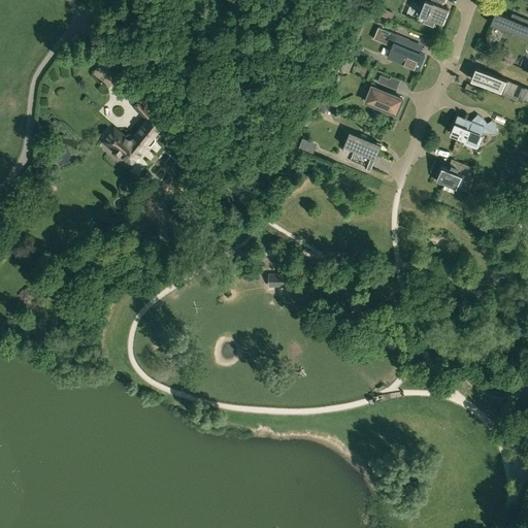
[(424,0),(419,13),(426,17),(424,22),(432,25),(434,20),(441,24),(448,8),(440,5),(442,1),(443,1),(443,0),(431,0),(431,1),(428,0),(424,0)]
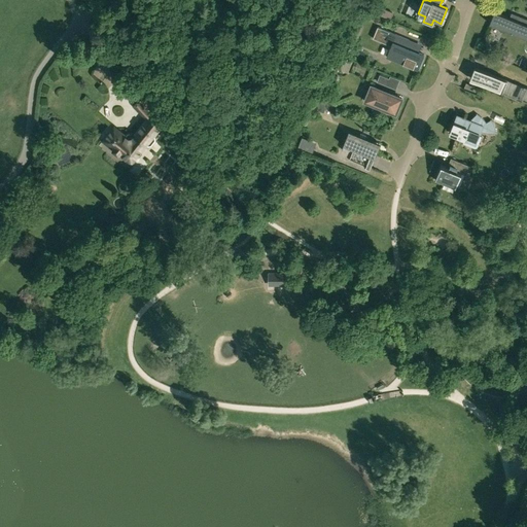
[(369,10),(376,13),(379,7),(372,3),(369,10)]
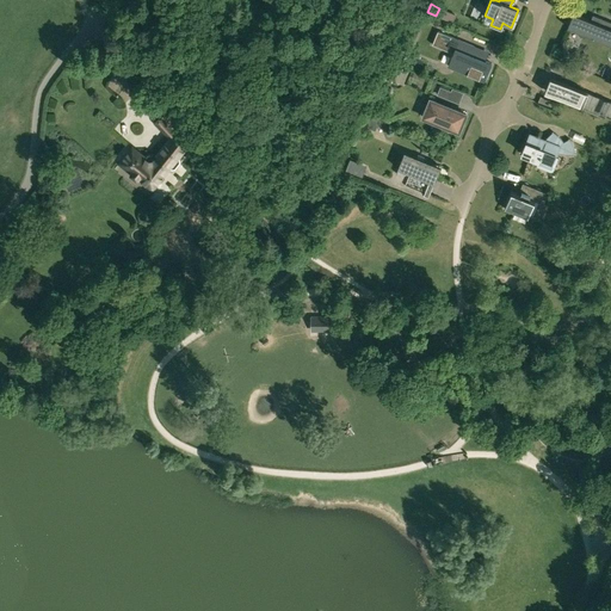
[(456,14),(444,10),(440,18),(452,23),(456,14)]
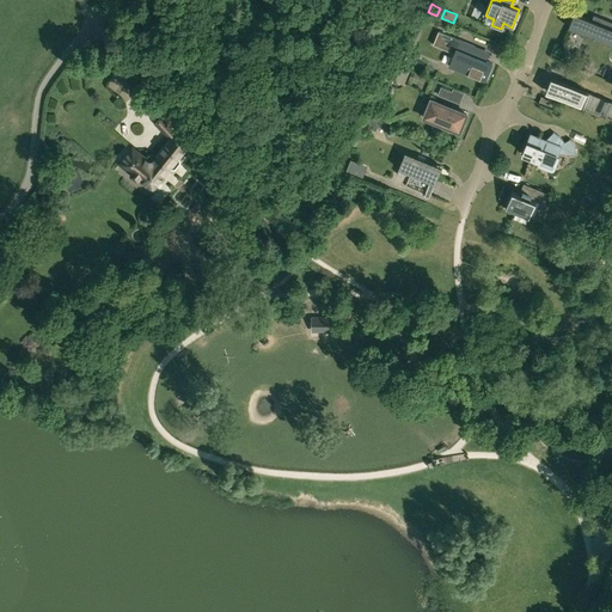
[(611,44),(611,22),(593,14),(591,20),(574,13),(568,26),(611,44)]
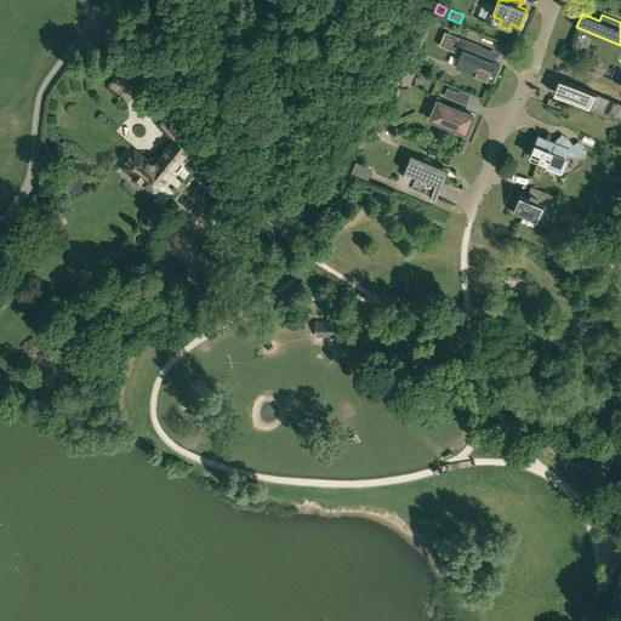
[(453,50),(460,53),(455,67),(491,81),(499,63),(478,55),(482,46),(457,36),(453,50)]
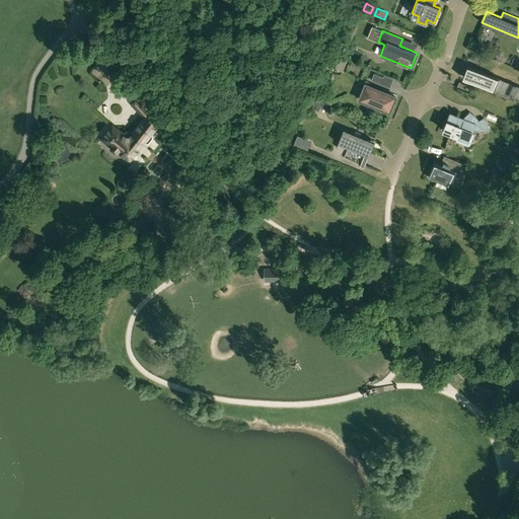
[(478,70),(474,82),(493,89),(518,100),(518,98),(518,86),(497,78),(478,70)]
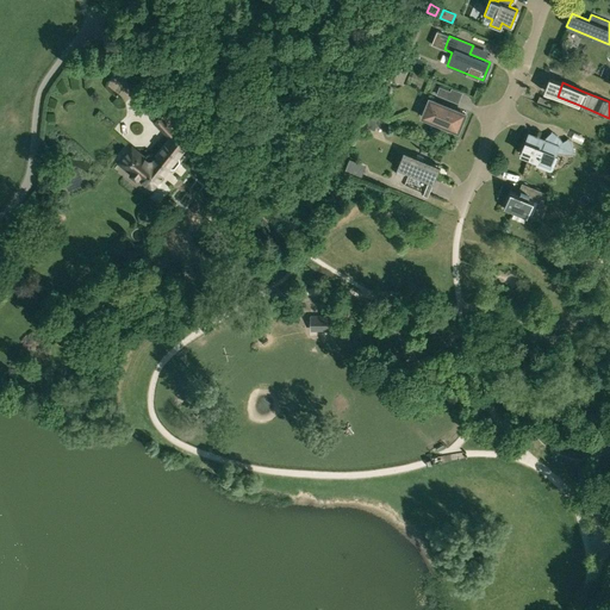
[(439,86),(436,93),(447,97),(449,91),(439,86)]
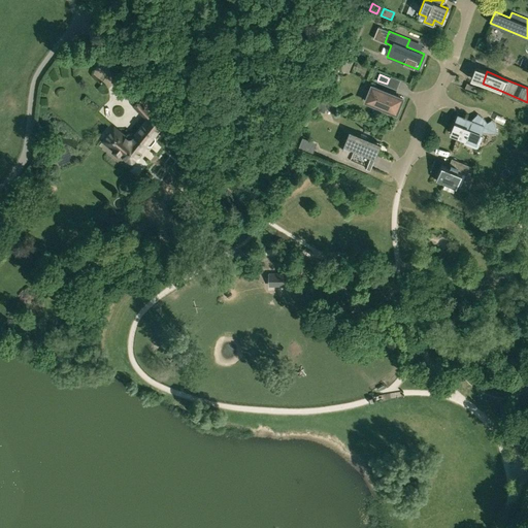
[(466,83),(464,89),(479,95),(481,89),(466,83)]
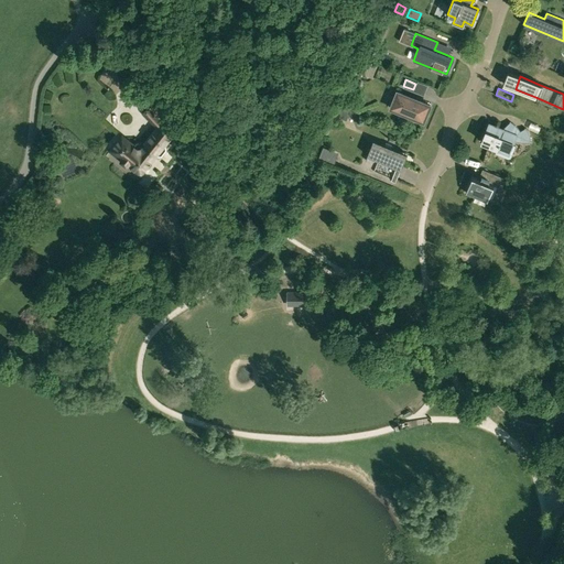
[(397,91),(390,108),(407,115),(408,117),(412,119),(414,118),(423,121),(430,105),(397,91)]
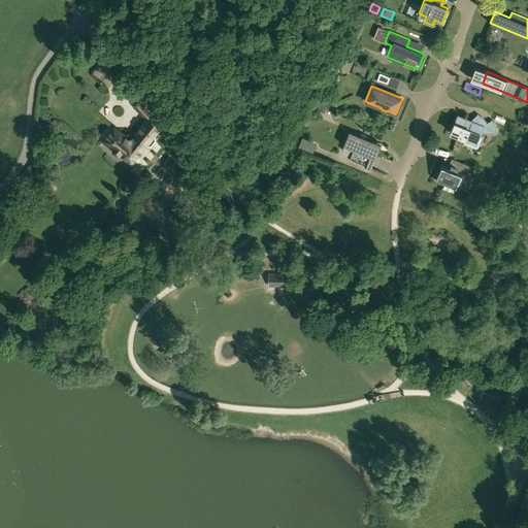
[(156,139),(155,135),(164,124),(153,114),(156,110),(143,98),(134,106),(146,120),(135,135),(132,133),(128,133),(126,136),(114,127),(103,140),(132,164),(146,145),(152,145),(156,139)]
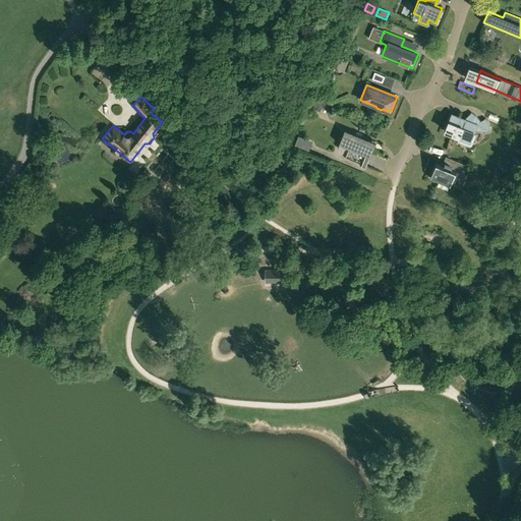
[(314,100),(311,107),(315,108),(314,109),(320,112),(323,105),(317,103),(319,102),(314,100)]
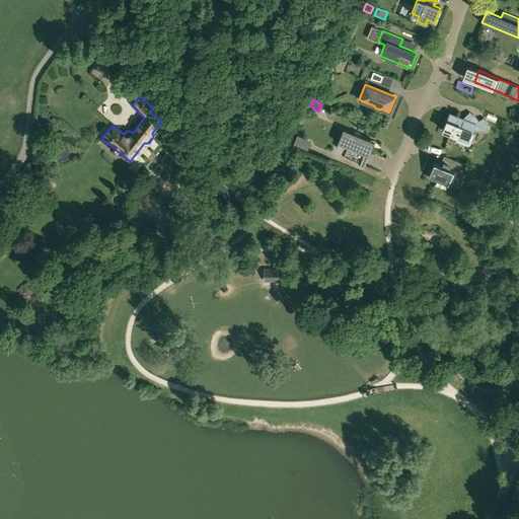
[(467,140),(472,129),(474,130),(476,130),(478,131),(480,131),(483,131),(485,131),(487,130),(489,130),(489,128),(488,127),(488,126),(488,125),(487,123),(487,122),(486,121),(485,119),(484,118),(479,121),(477,119),(475,117),(475,116),(473,115),(471,113),(470,112),(462,119),(449,114),(443,130),(467,140)]
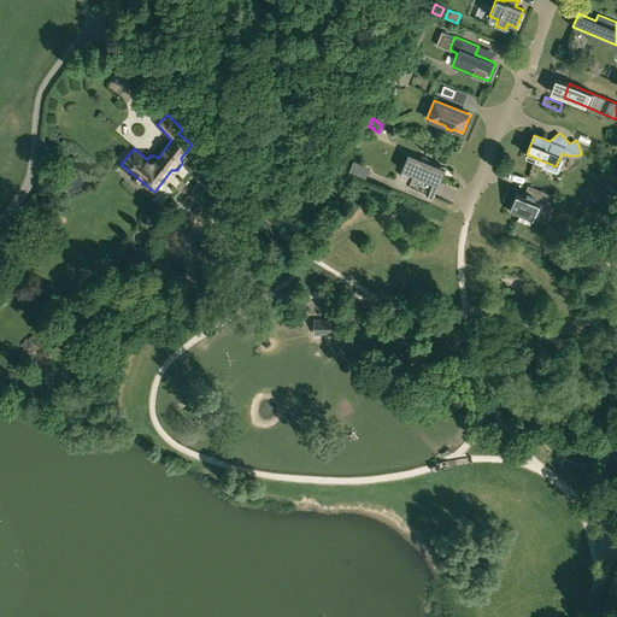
[(401,169),(412,174),(407,187),(432,197),(442,168),(407,153),(401,169)]
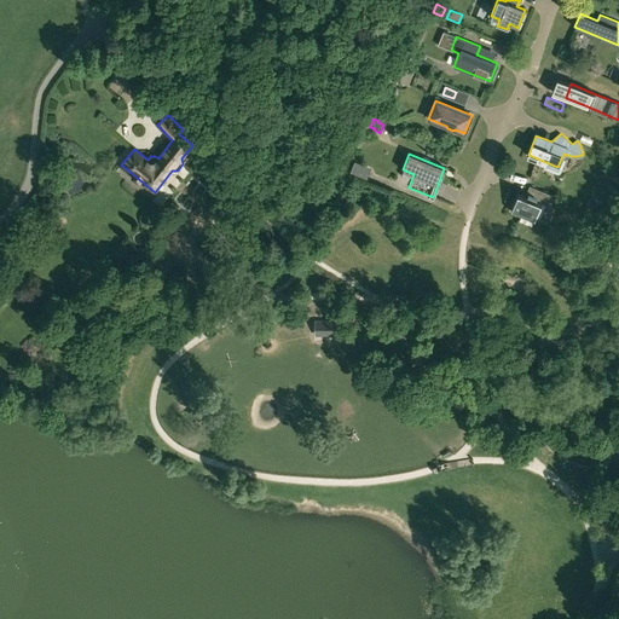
[(177,189),(185,192),(189,184),(179,180),(177,189)]
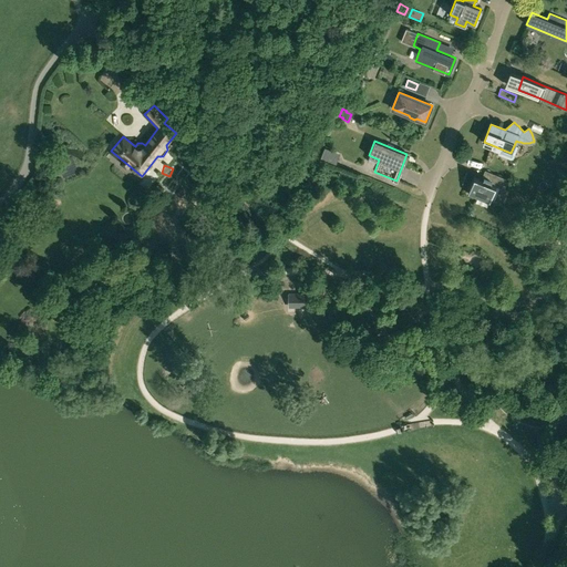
[(467,193),(468,194),(468,193),(476,197),(477,194),(494,200),(498,187),(501,188),(505,178),(484,169),(481,179),(474,177),(467,193)]
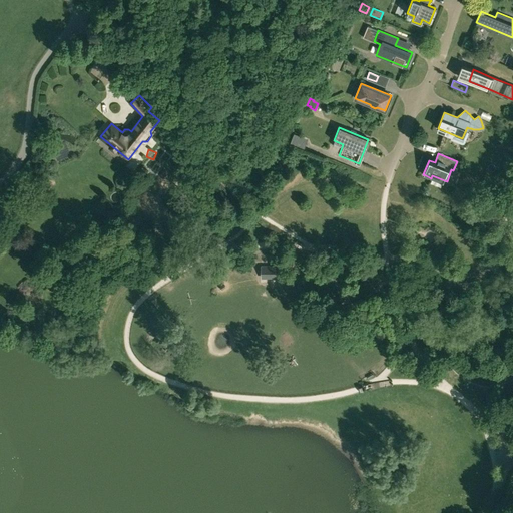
[(279,266),(262,266),(262,279),(279,278),(279,266)]
